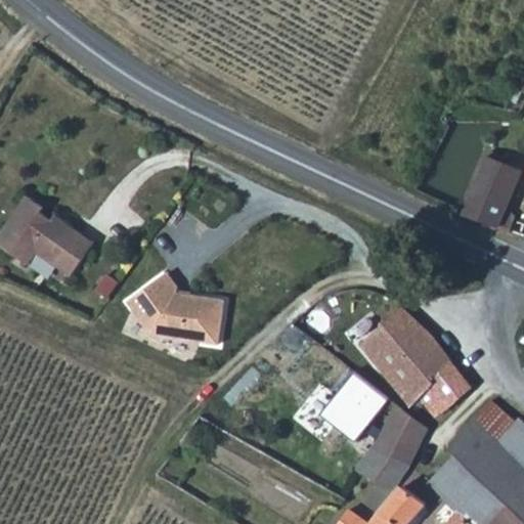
[(523,72),(522,72),(515,86),(523,90),(523,72)]
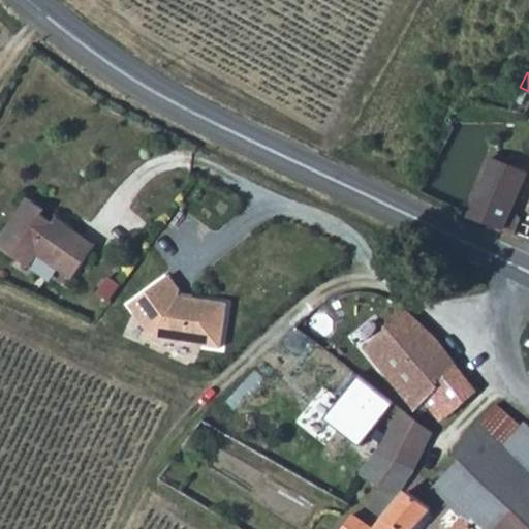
[(527,174),(492,157),(467,213),(467,216),(501,231),(527,174)]
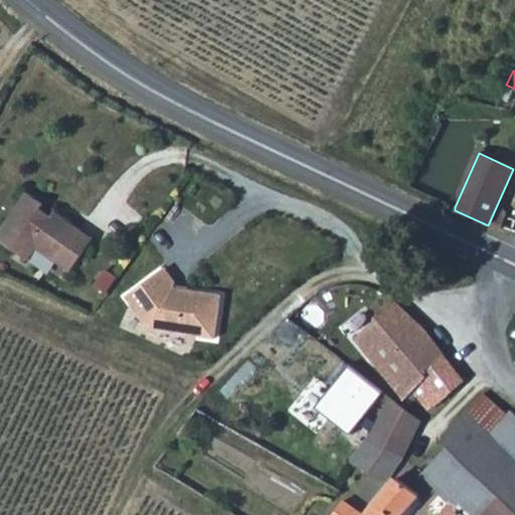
[(28,193),(0,233),(0,242),(29,264),(38,251),(72,274),(98,239),(28,193)]
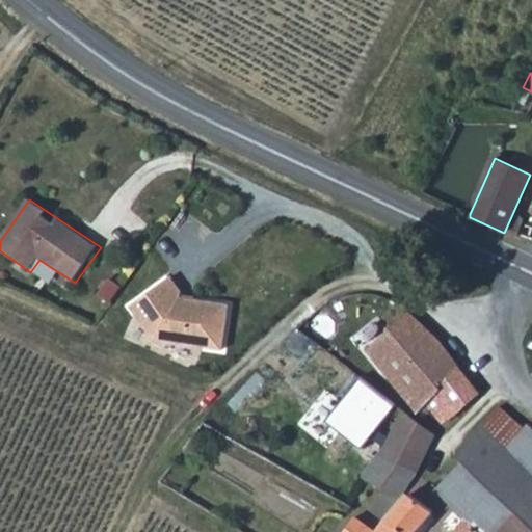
[(183,295),(167,276),(128,307),(154,342),(222,352),(229,302),(183,295)]
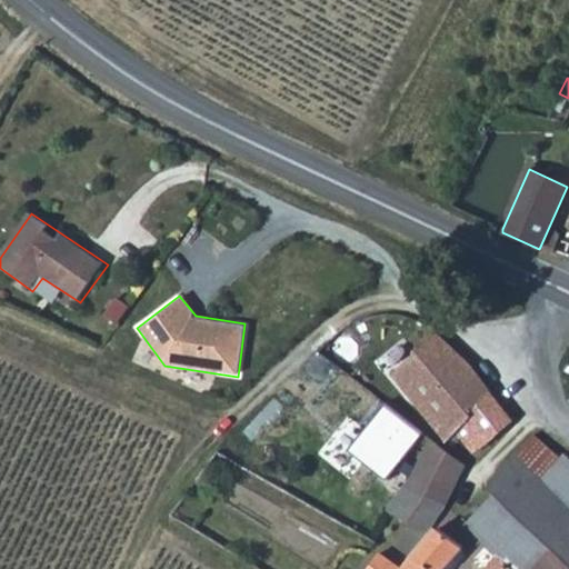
[(448,440),(457,431),(473,451),(512,418),(477,370),(435,330),(413,350),(417,355),(391,376),(448,440)]
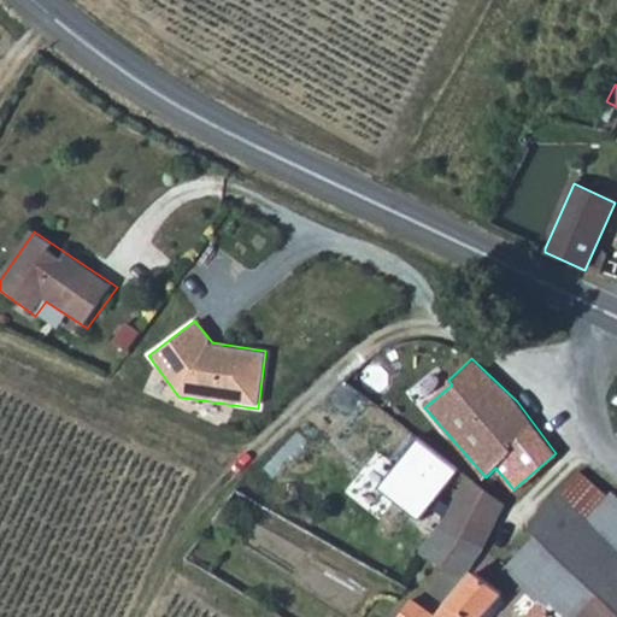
[(416,439),(378,483),(422,517),(456,470),(416,439)]
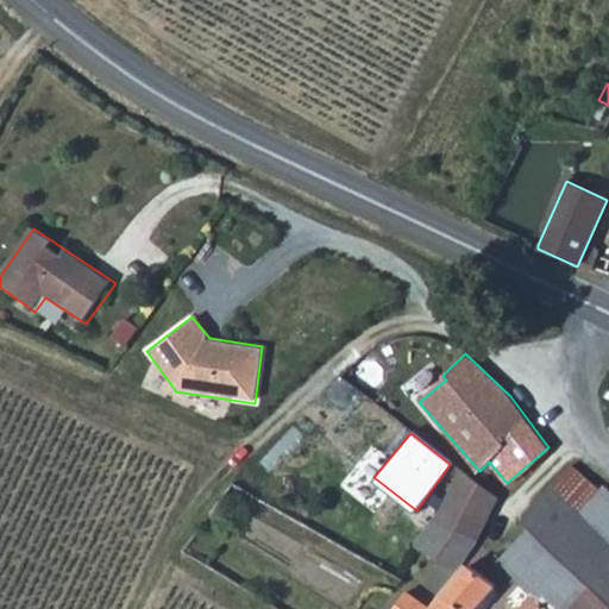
[(572,464),(551,487),(582,512),(602,490),(572,464)]
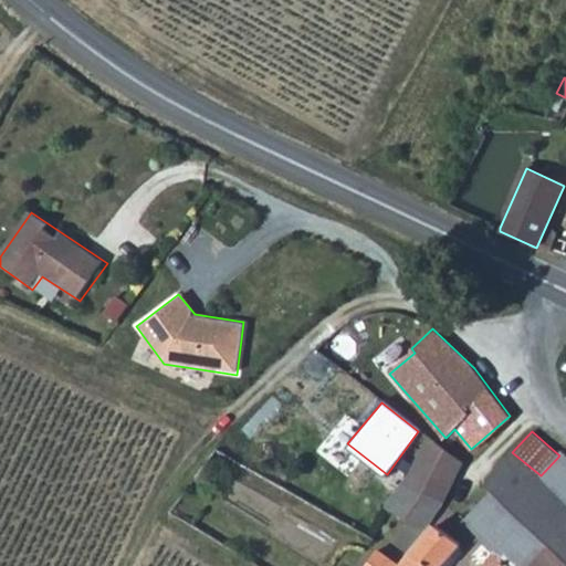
[(426,436),(406,482),(441,503),(446,494),(449,488),(461,463),(426,436)]
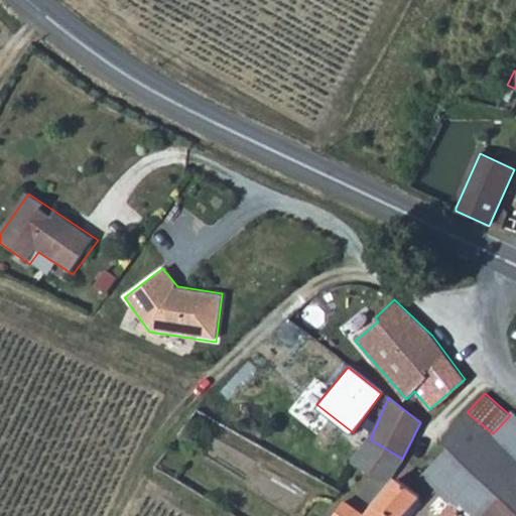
[(445,448),(465,464),(493,433),(467,412),(438,442),(445,448)]
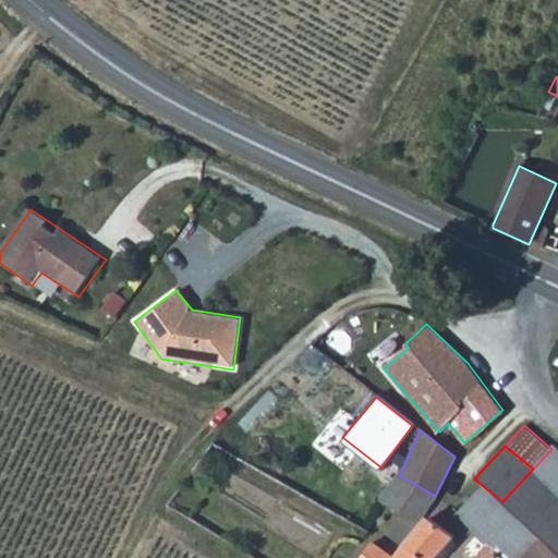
[(533,469),(557,494),(557,447),(556,446),(552,449),(533,469)]
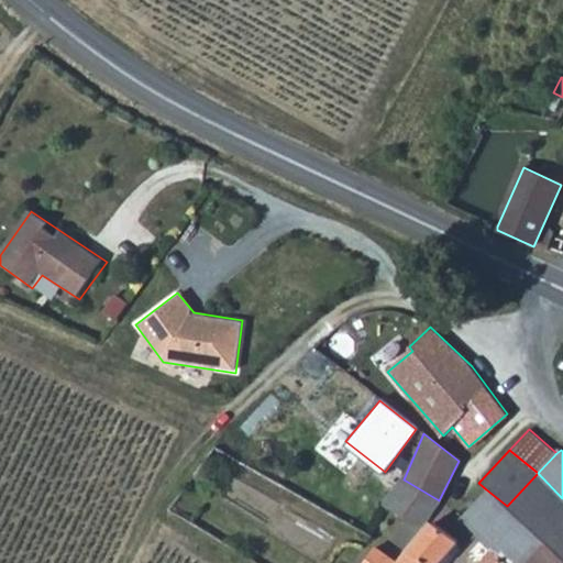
[(475,500),(530,555),(562,522),(562,498),(538,473),(507,506),(486,489),(475,500)]
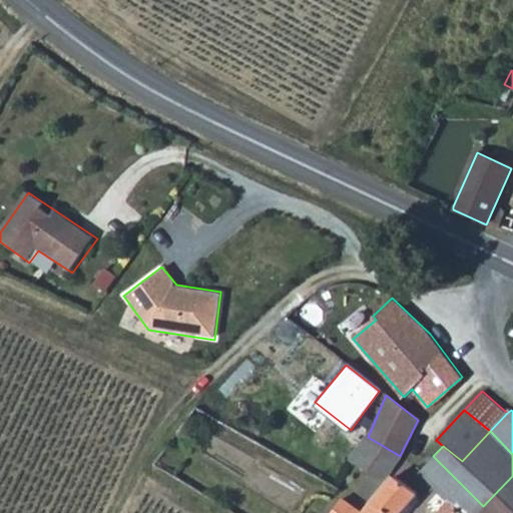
[(386,474),(400,456),(368,437),(365,435),(349,462),(382,479),(386,474)]
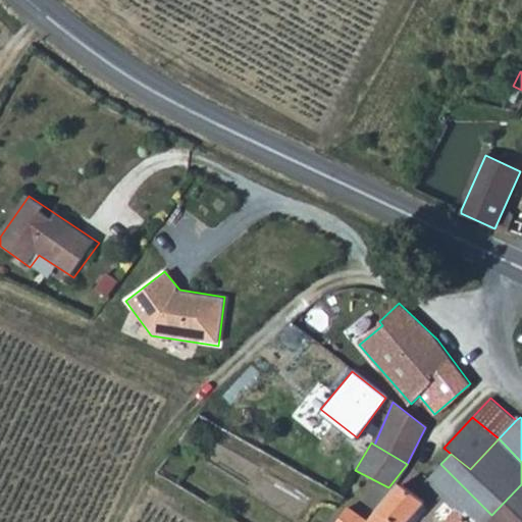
[(484,521),(491,515),(440,464),(421,483),(435,500),(438,497),(454,512),(444,521),(484,521)]
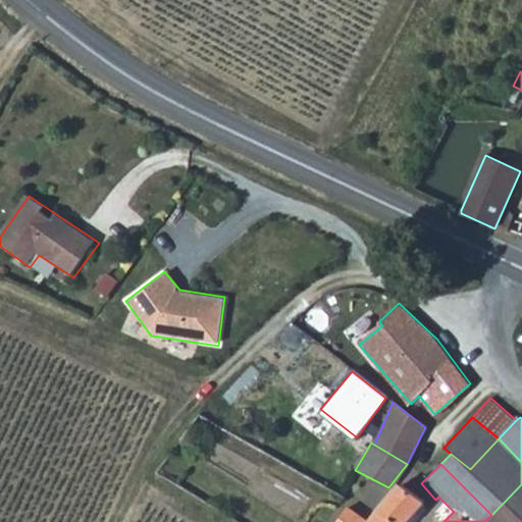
[(521,521),(521,484),(491,515),(492,515),(502,521),(521,521)]
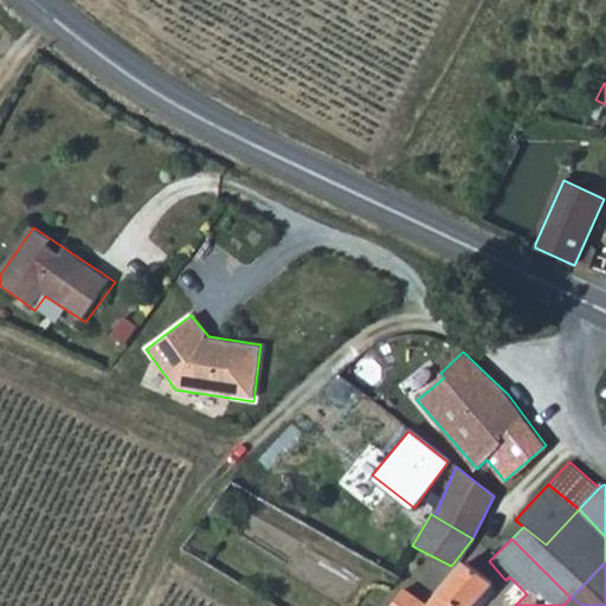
[(461,563),(439,597),(452,605),(468,605),(488,582),(461,563)]
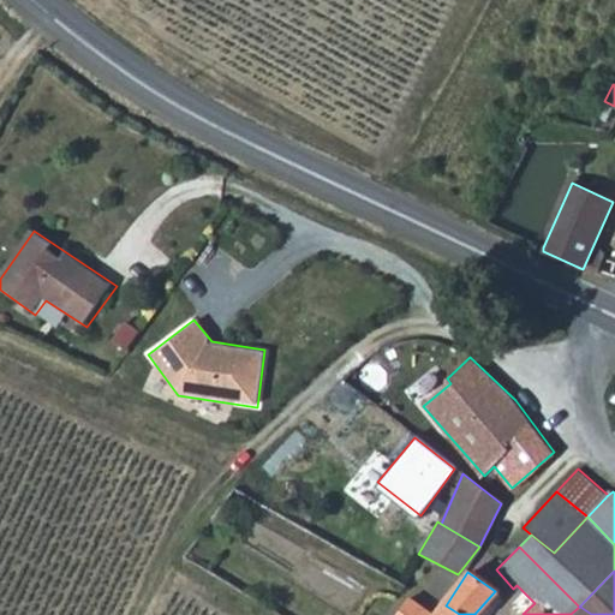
[(459,614),(446,605),(437,614),(429,614),(407,599),(396,614),(459,614)]
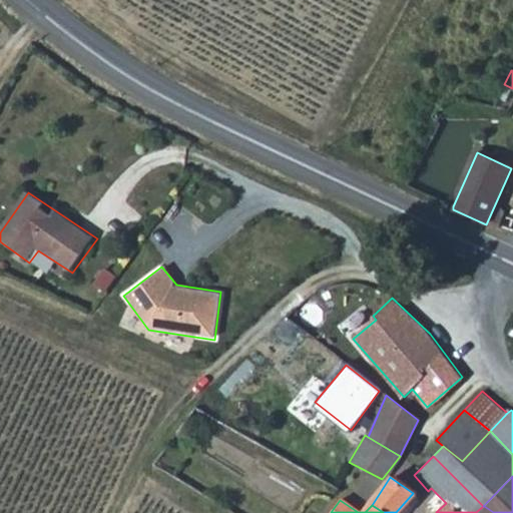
All buildings are outlined.
